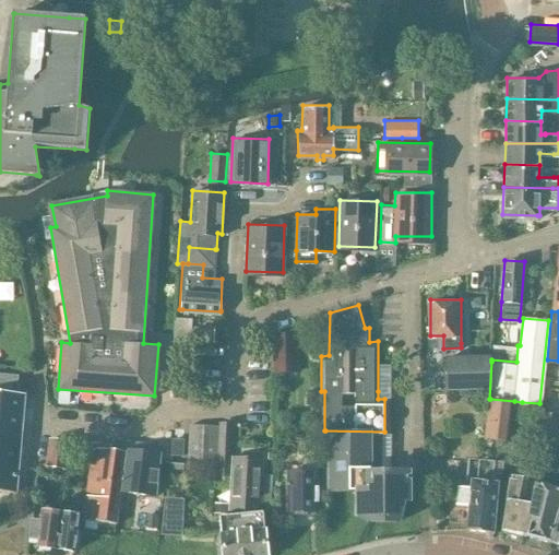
[(195,326),(194,340),(214,341),(215,326),(195,326)]
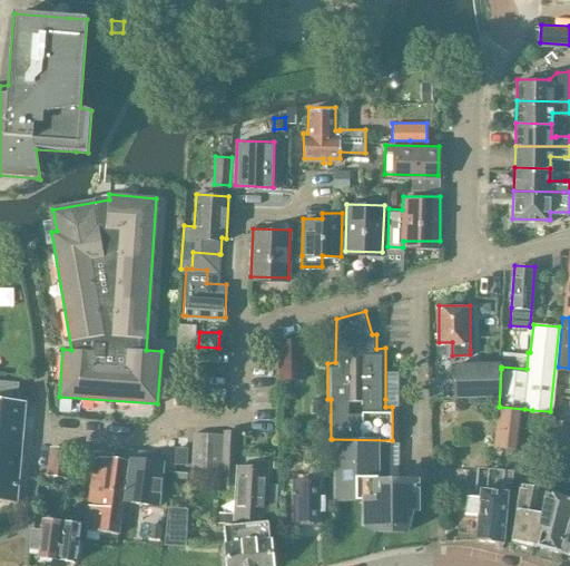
[(278,378),(279,378),(303,377),(303,338),(277,338),(278,378)]
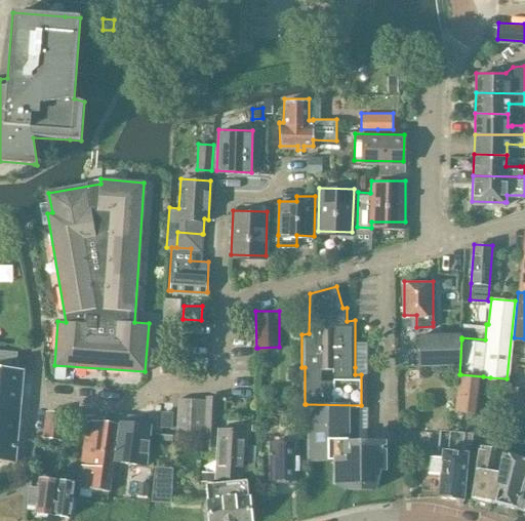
[(462,321),(461,337),(485,339),(486,324),(462,321)]
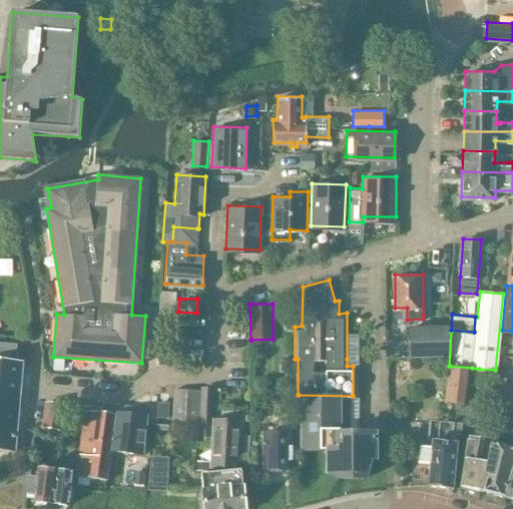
[(448,326),(410,327),(410,356),(447,355),(449,355),(449,336),(448,326)]
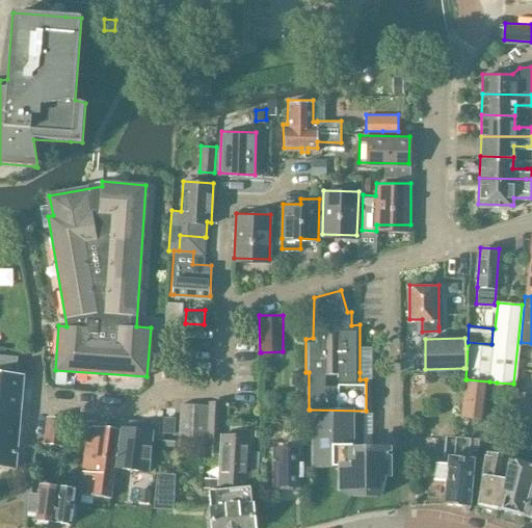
[(0,464),(15,466),(23,375),(15,374),(16,358),(0,355),(0,464)]
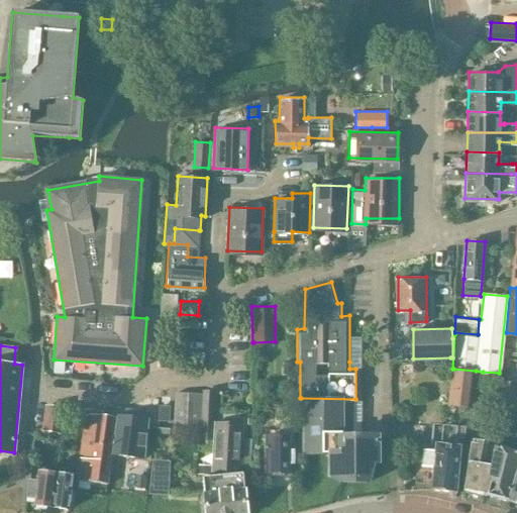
[(472,407),(475,375),(453,373),(450,405),(472,407)]
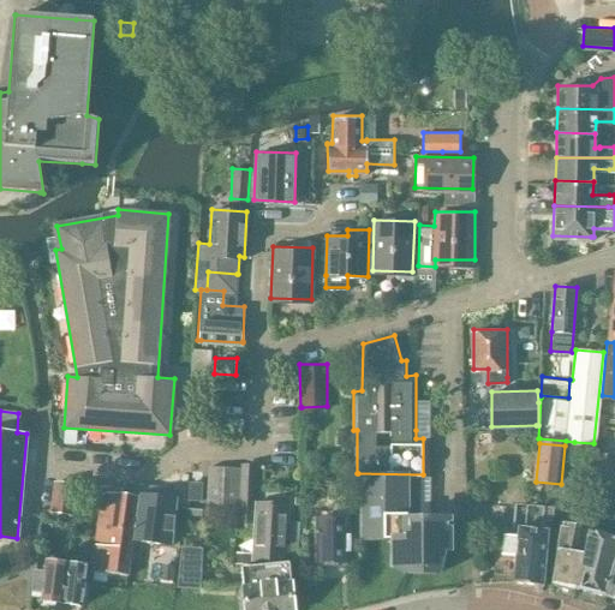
[(614,488),(614,474),(614,454),(596,453),(592,485),(614,488)]
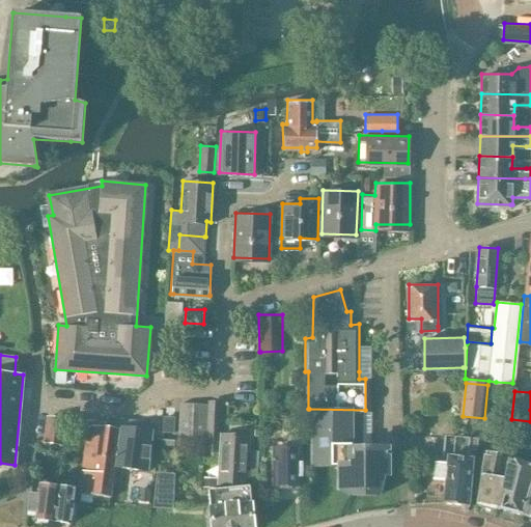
[(208,403),(206,439),(206,448),(219,448),(221,399),(208,398),(208,403)]
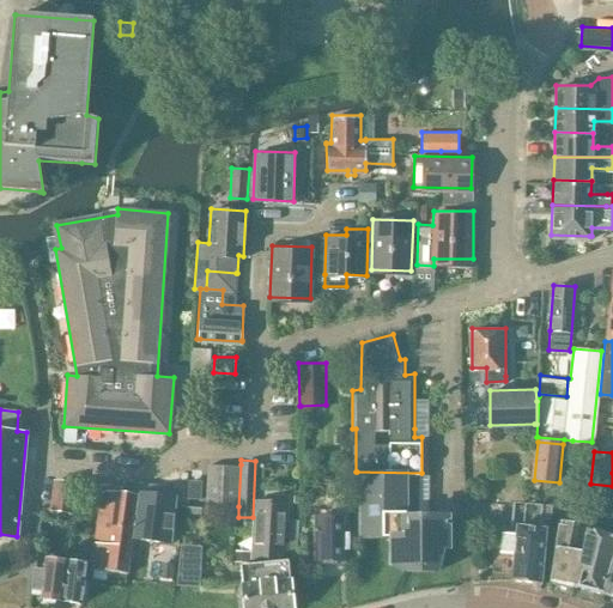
[(207,505),(222,505),(223,463),(210,463),(207,505)]
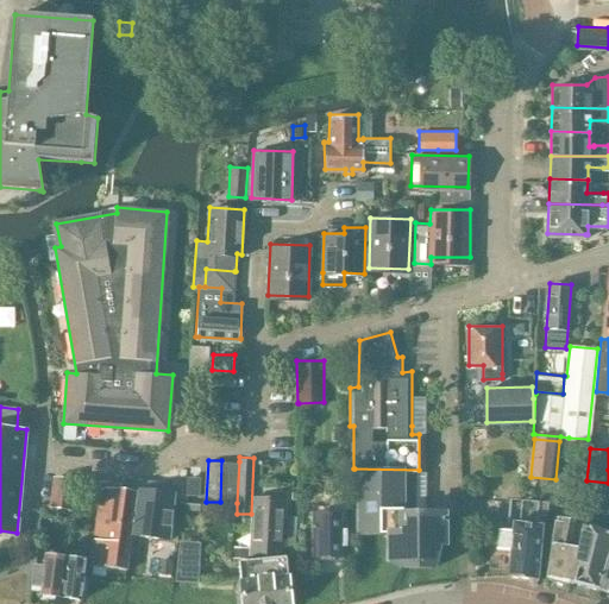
[(221,460),(220,502),(237,503),(239,461),(221,460)]
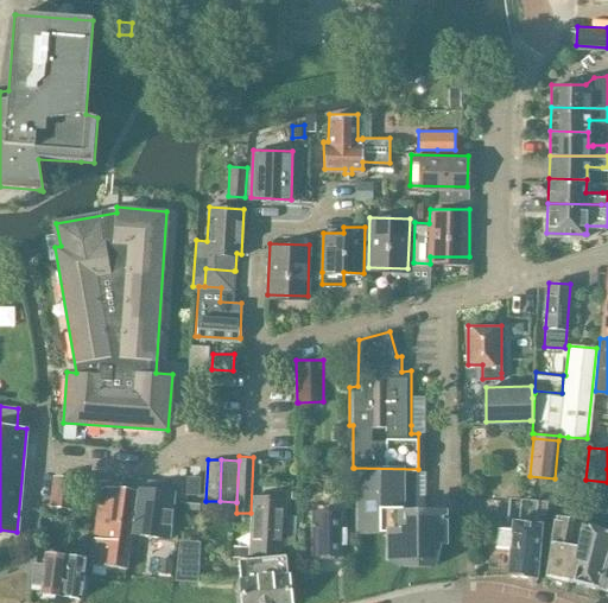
[(354,468),(353,468),(353,534),(384,533),(384,560),(393,562),(400,563),(401,563),(401,566),(429,566),(434,545),(441,545),(441,514),(398,515),(397,471),(418,471),(418,469),(354,468)]
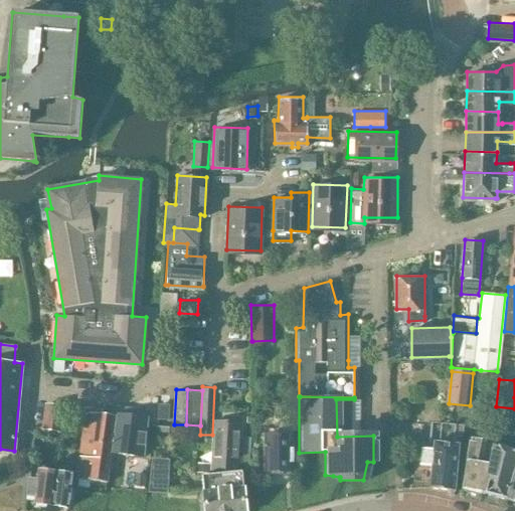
[(156,400),(155,414),(166,414),(166,400),(156,400)]
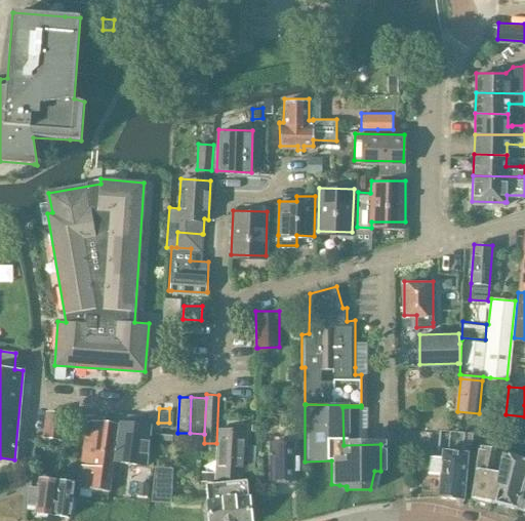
[(45,435),(62,437),(65,412),(48,410),(45,435)]
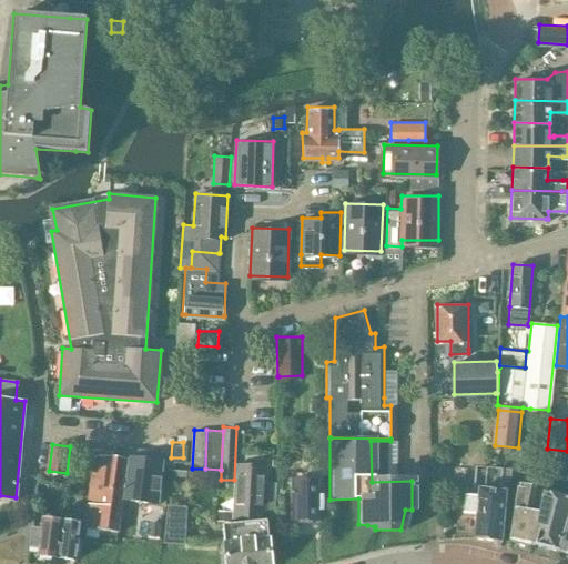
[(127,459),(121,497),(156,502),(162,451),(128,446),(127,459)]
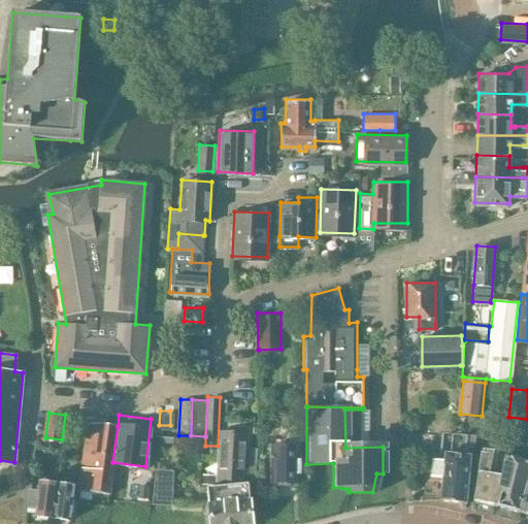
[(88,418),(78,488),(109,492),(112,462),(118,426),(104,424),(104,420),(88,418)]
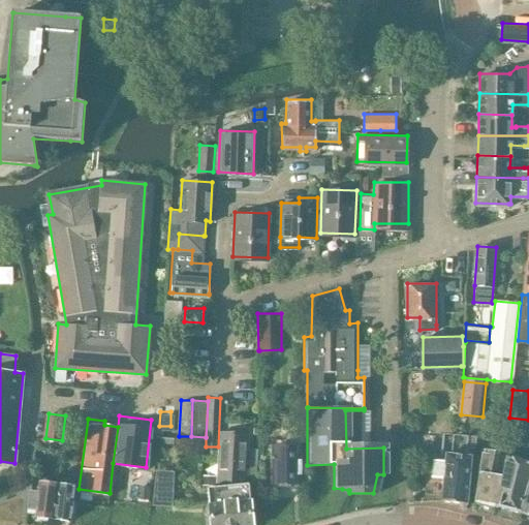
[(290,482),(300,482),(300,431),(286,431),(286,444),(271,444),(271,484),(290,484),(290,482)]
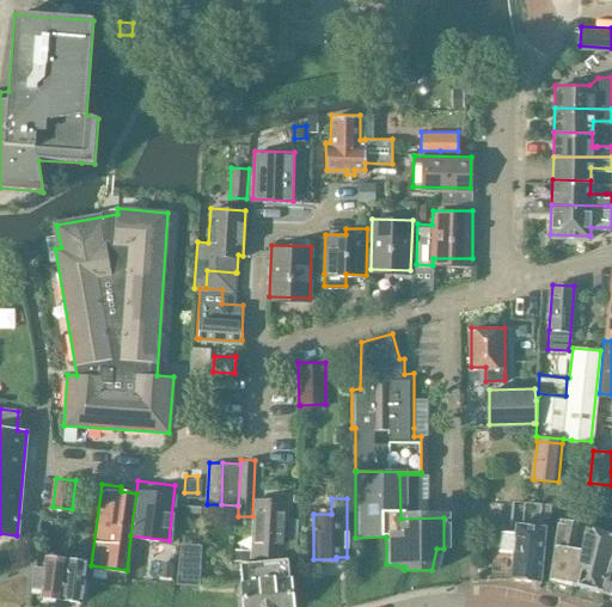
[(254,557),(281,558),(281,555),(295,556),(298,519),(283,517),(283,501),(256,500),(254,557)]
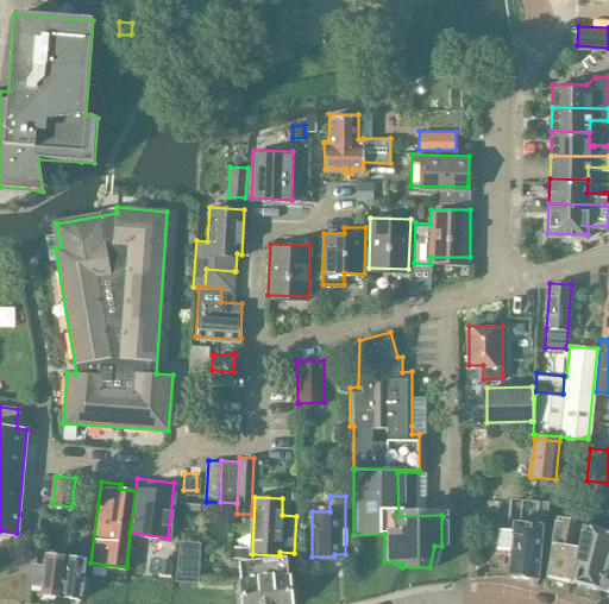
[(547,515),(548,502),(532,501),(531,513),(547,515)]
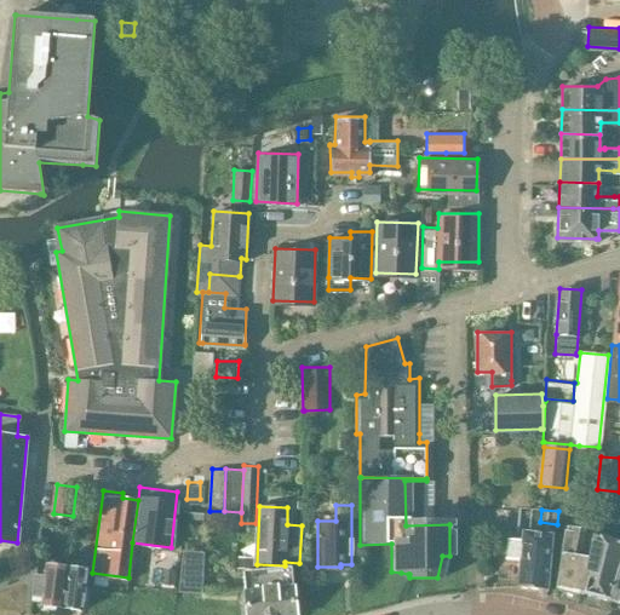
[(567,524),(557,585),(581,591),(593,535),(595,529),(567,524)]
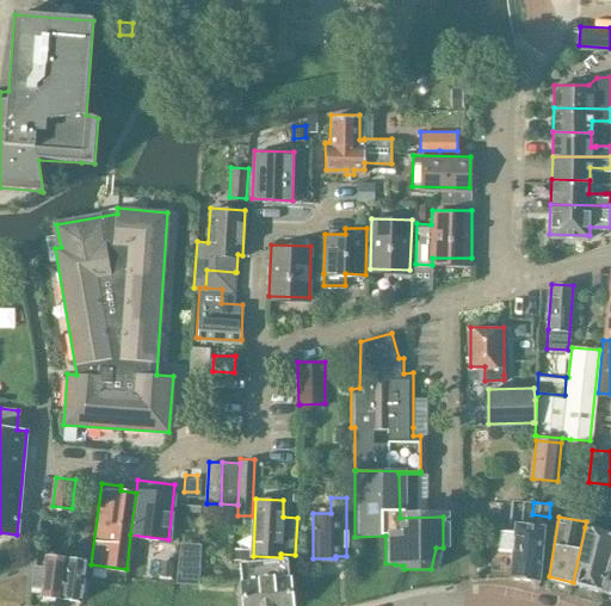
[(514,523),(513,532),(500,531),(498,549),(511,550),(508,576),(539,580),(545,526),(514,523)]
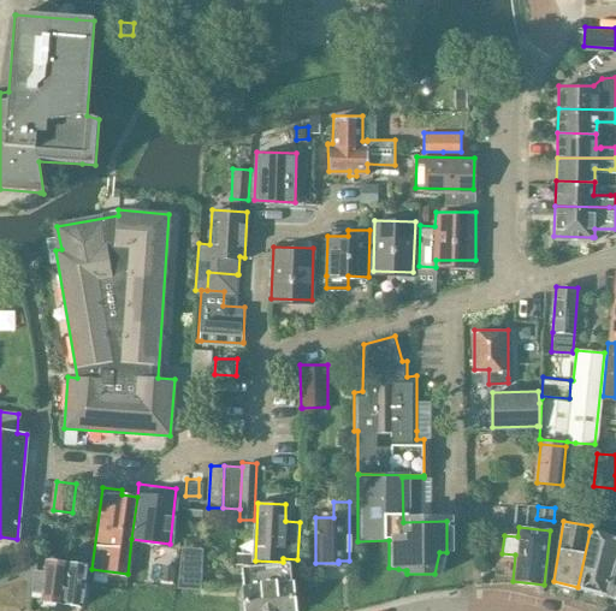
[(615,539),(590,532),(578,587),(603,595),(604,593),(615,553),(615,539)]
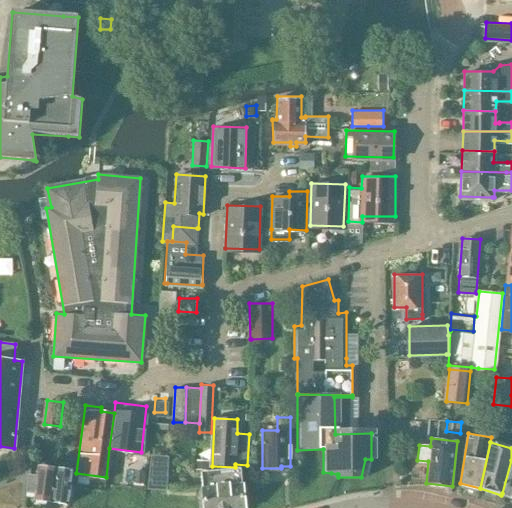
[(196,467),(208,468),(209,458),(196,458),(196,467)]
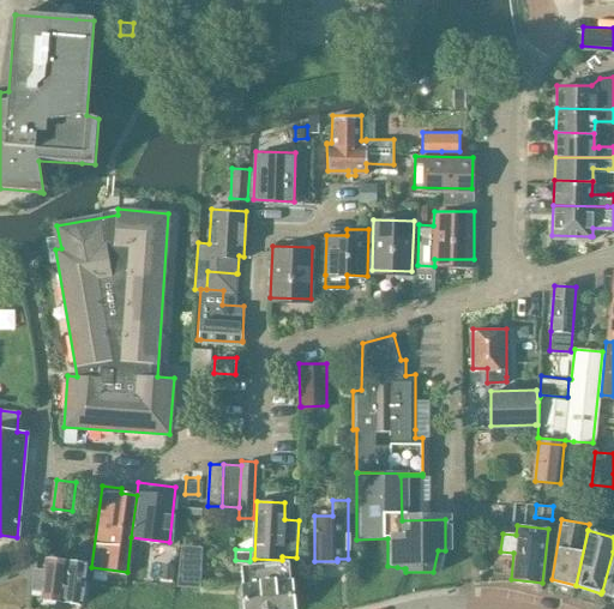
[(613,552),(602,591),(613,595),(613,552)]
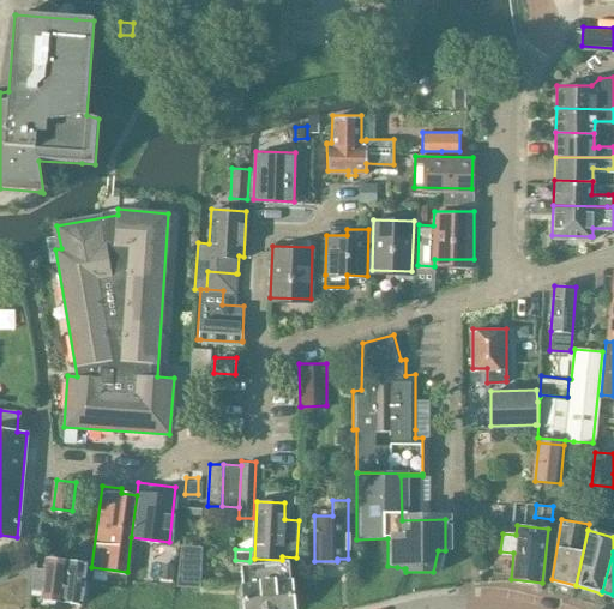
[(67,562),(61,600),(83,602),(86,564),(72,562),(73,558),(67,556),(67,562)]
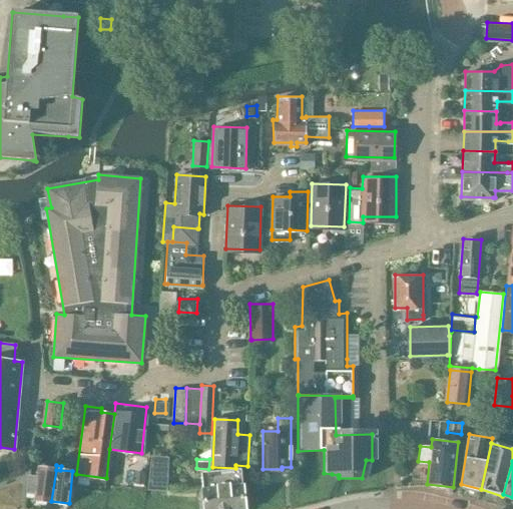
[(150,481),(165,482),(166,467),(150,466),(150,481)]
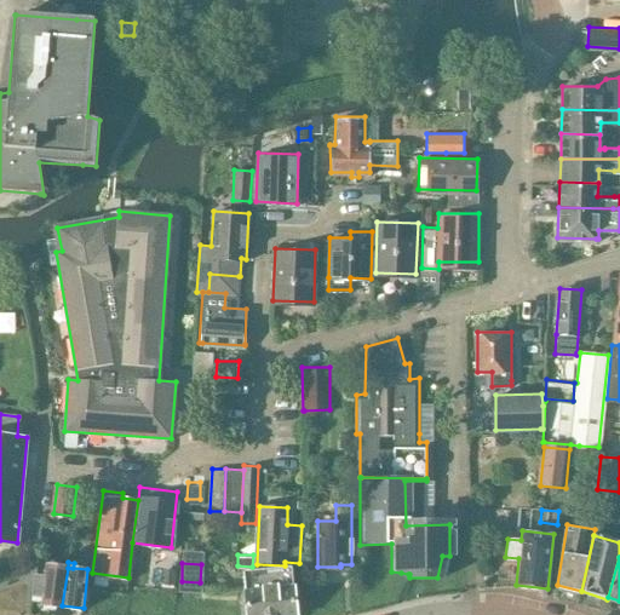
[(247,614),(294,614),(290,564),(285,565),(242,570),(247,614)]
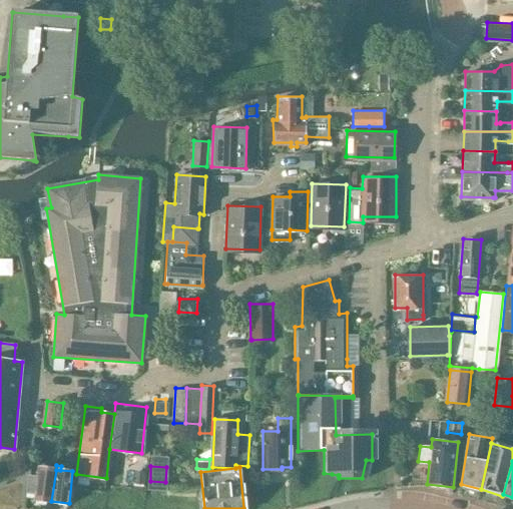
[(27,492),(36,492),(35,499),(51,501),(56,470),(38,468),(37,476),(29,476),(27,492)]
